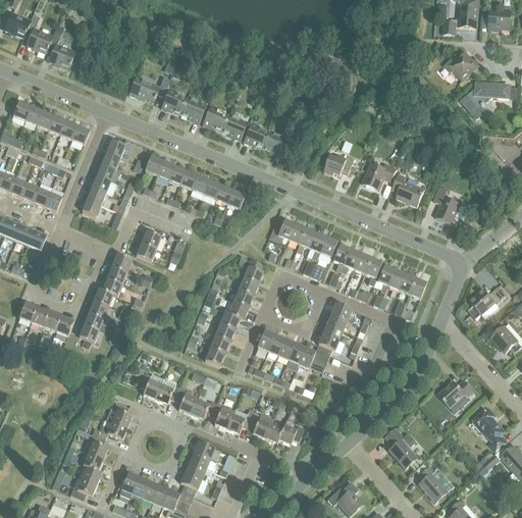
[(456,26),(459,27),(475,28),(478,0),(456,0),(461,4),(460,18),(456,17),(456,22),(444,21),(442,34),(455,35),(456,26)]
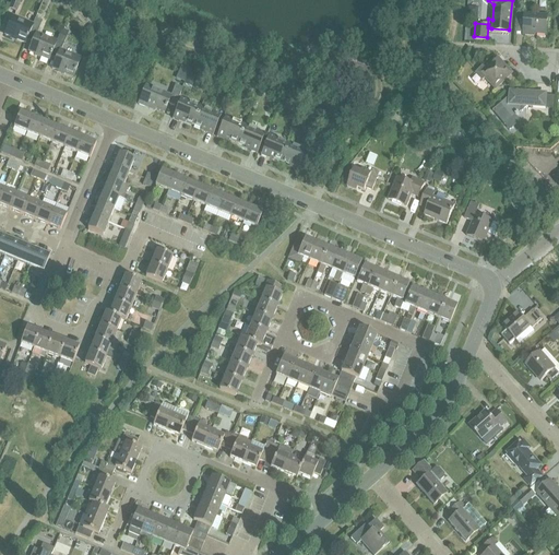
[(470,3),(468,12),(477,13),(478,4),(470,3)]
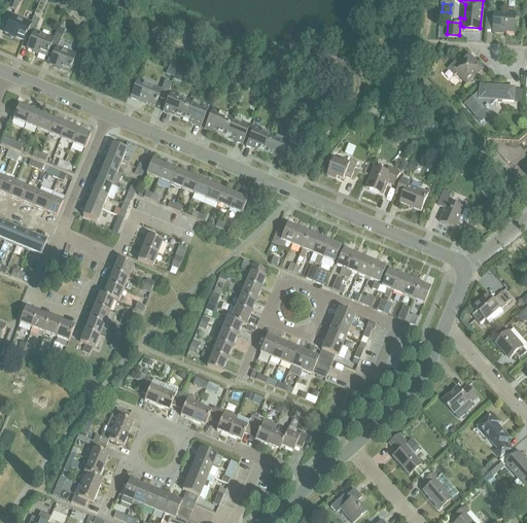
[(515,29),(517,11),(495,9),(493,29),(503,30),(503,28),(515,29)]
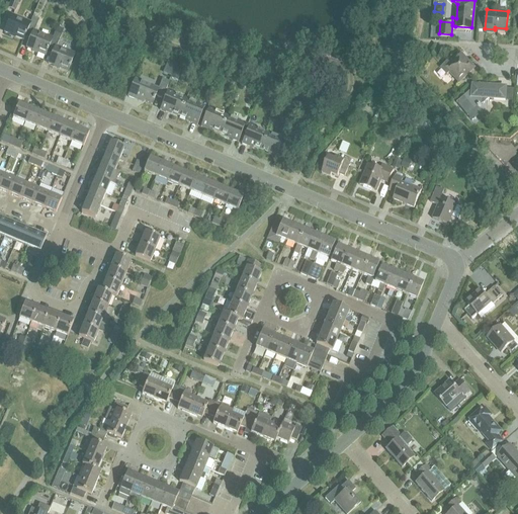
[(30,20),(30,19),(11,12),(4,28),(23,36),(24,34),(30,20)]
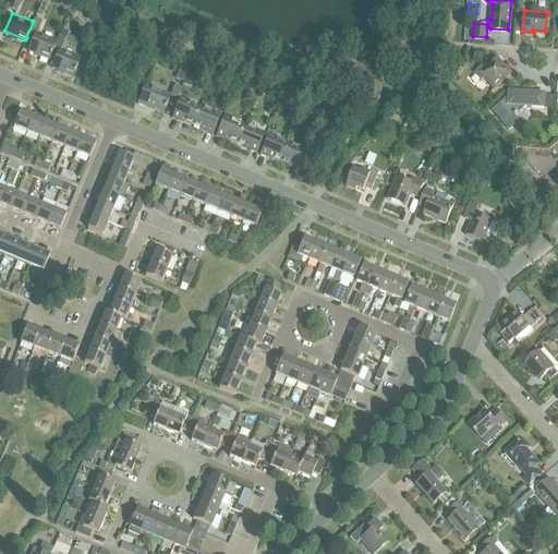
[(33,22),(26,37),(32,39),(28,48),(49,57),(52,49),(52,48),(57,38),(56,38),(52,36),(37,31),(43,17),(39,16),(36,15),(35,14),(33,21),(33,22)]
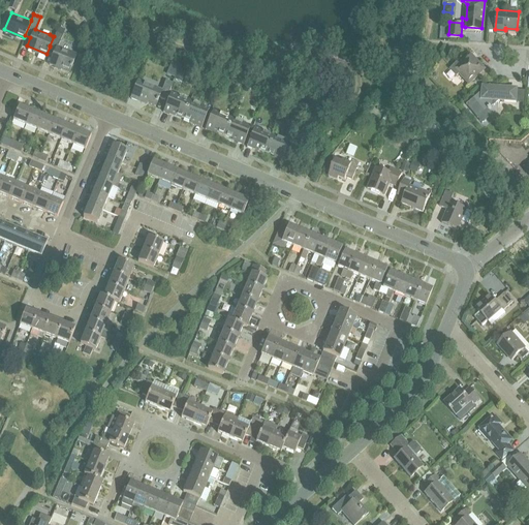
[(86,20),(81,24),(85,28),(90,24),(86,20)]
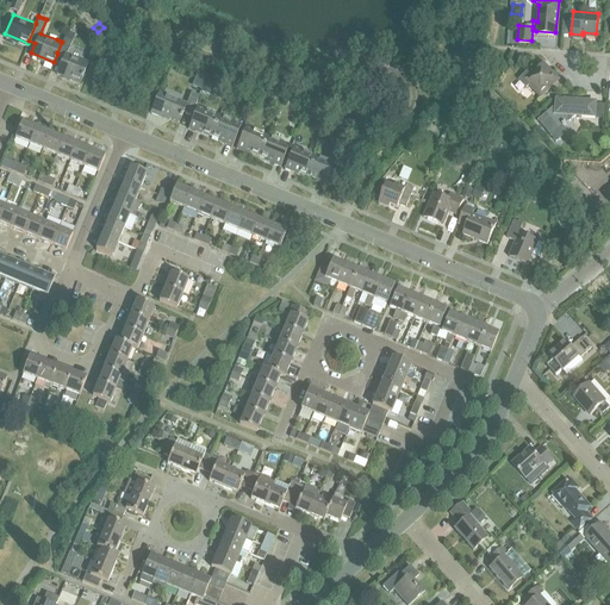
[(62,42),(57,52),(63,55),(57,70),(80,80),(88,60),(67,51),(72,37),(64,35),(61,42),(62,42)]
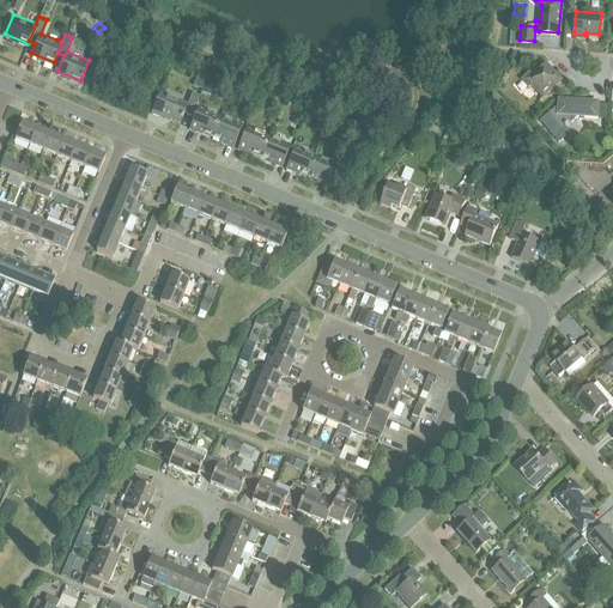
[(556,79),(559,76),(551,67),(552,66),(546,59),(533,72),(529,68),(521,76),(529,84),(533,81),(538,86),(539,84),(546,91),(557,80),(556,79)]
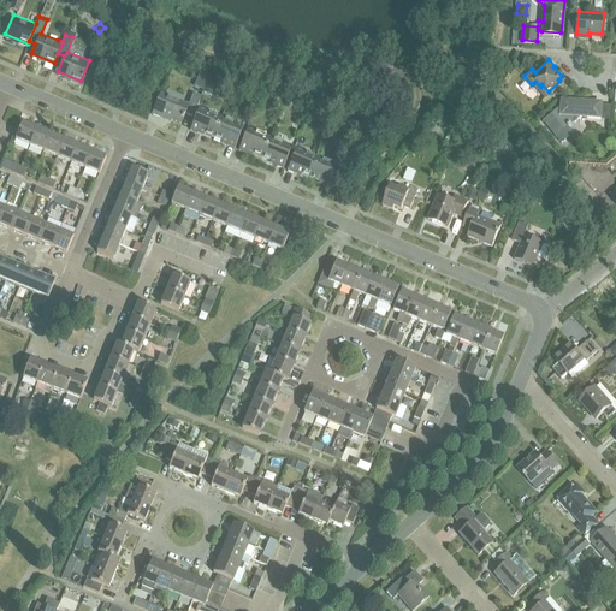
[(208,78),(203,90),(211,93),(215,82),(208,78)]
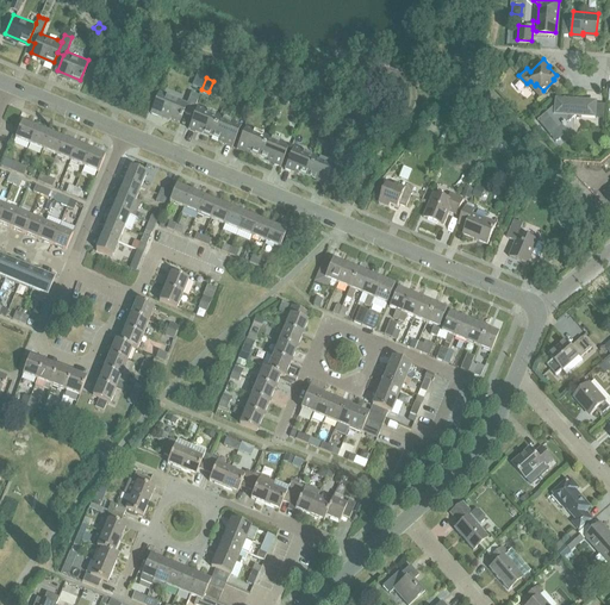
[(191,91),(186,101),(159,89),(150,110),(159,113),(160,111),(179,119),(182,110),(191,113),(199,94),(191,91)]
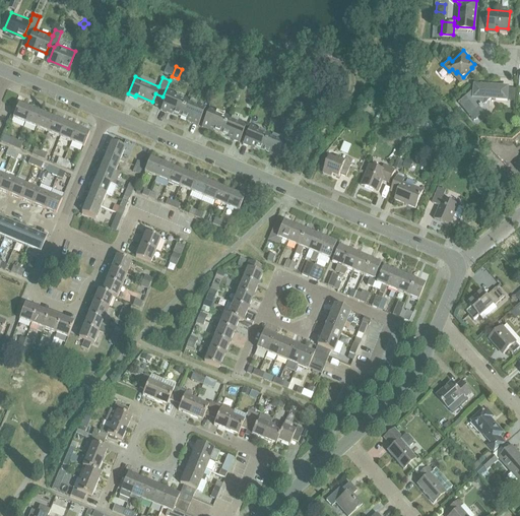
[(464,94),(458,100),(461,104),(465,108),(470,114),(479,106),(479,105),(492,95),(507,97),(508,84),(484,83),(478,82),(464,94)]
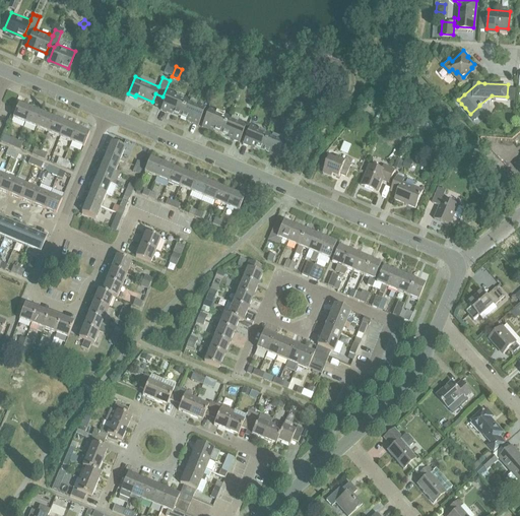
[(277,85),(275,93),(282,95),(285,87),(277,85)]
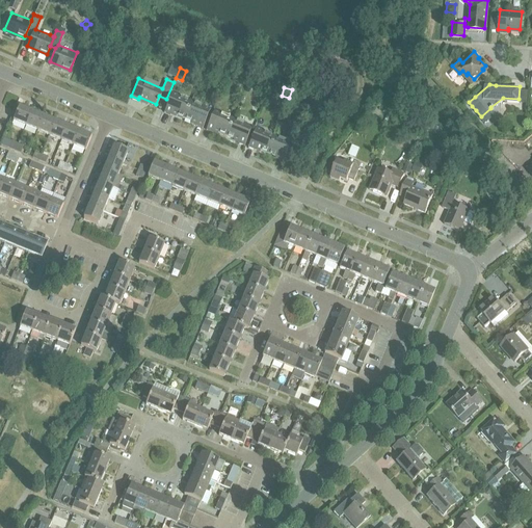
[(184,115),(191,99),(171,90),(164,109),(170,112),(171,110),(184,115)]
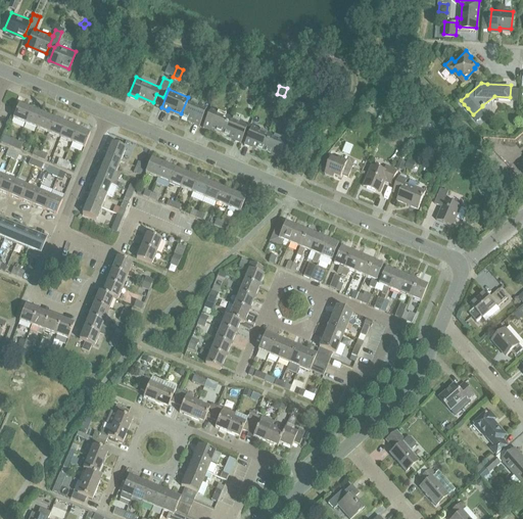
[(188,97),(181,113),(193,119),(193,121),(199,123),(206,105),(188,97)]
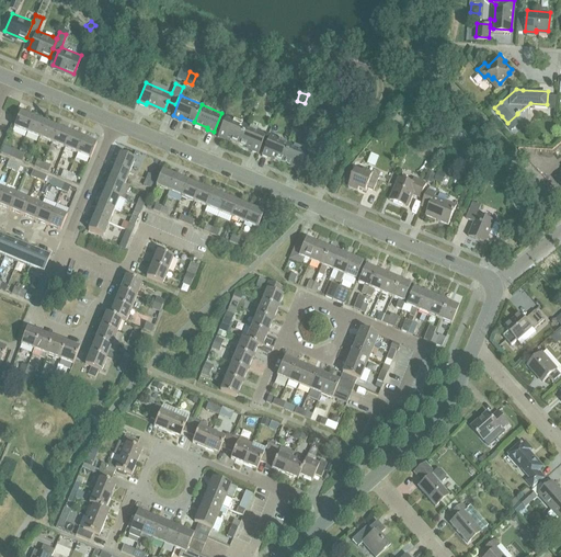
[(27,129),(33,114),(21,109),(14,124),(27,129)]
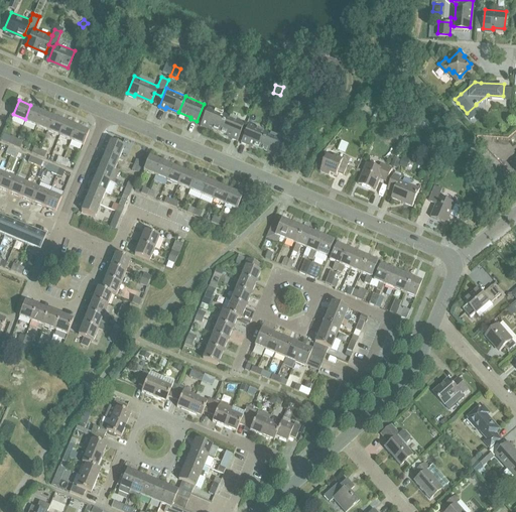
[(42,110),(30,105),(25,119),(36,124),(42,110)]
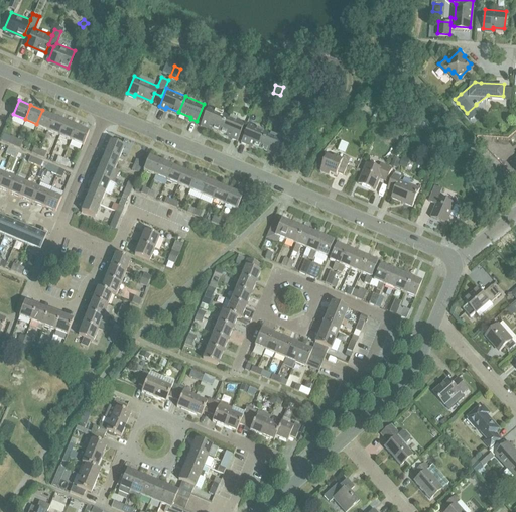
[(219,129),(226,113),(208,105),(200,123),(207,126),(207,124),(219,129)]
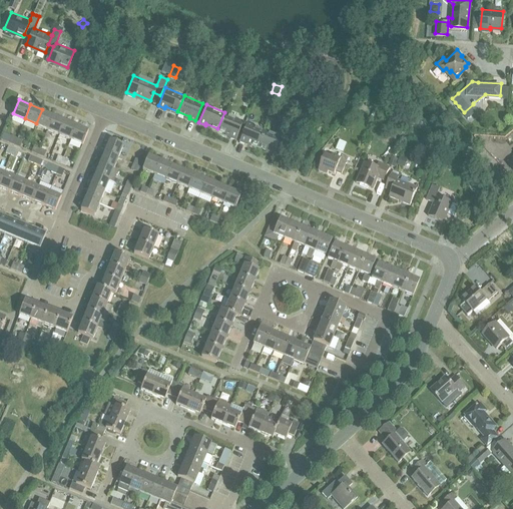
[(42,109),(36,123),(48,127),(54,113),(42,109)]
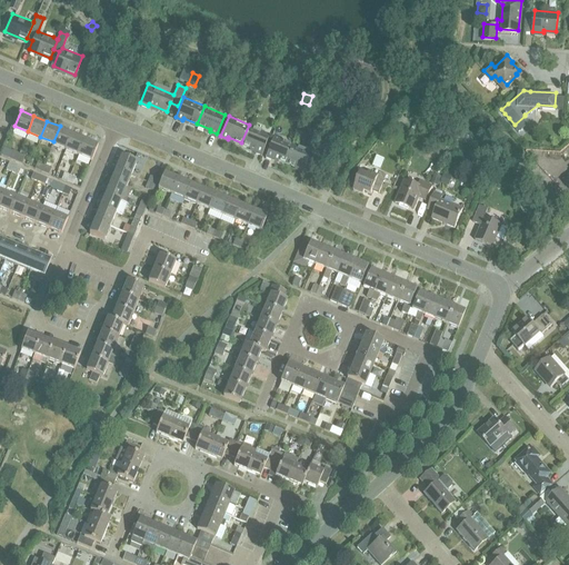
[(270,134),(249,125),(241,142),(255,148),(255,150),(261,152),(270,134)]
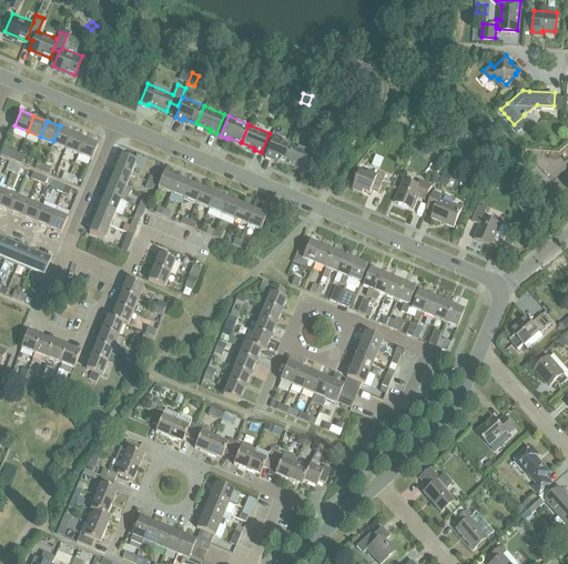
[(60,126),(53,141),(66,147),(72,131),(60,126)]
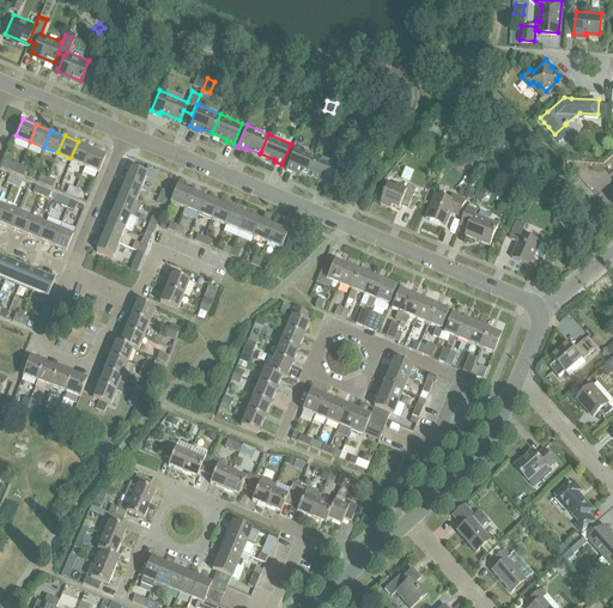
[(91,147),(78,141),(71,158),(84,164),(91,147)]
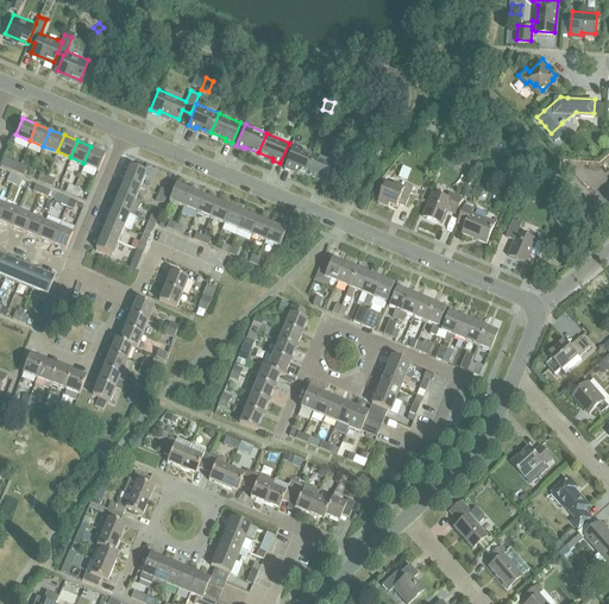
[(307,172),(314,153),(293,144),(284,165),(292,168),(293,167),(307,172)]
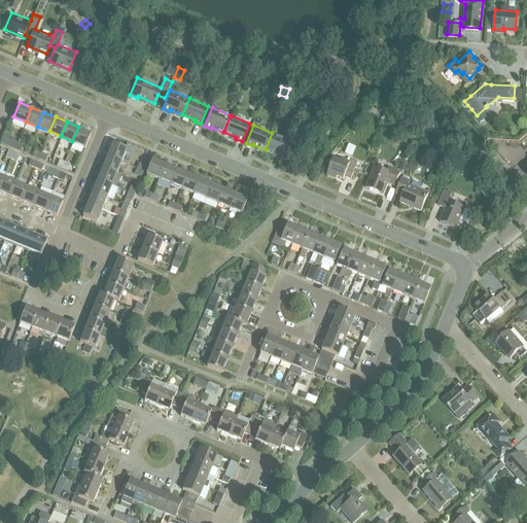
[(78,127),(72,141),(84,146),(91,132),(78,127)]
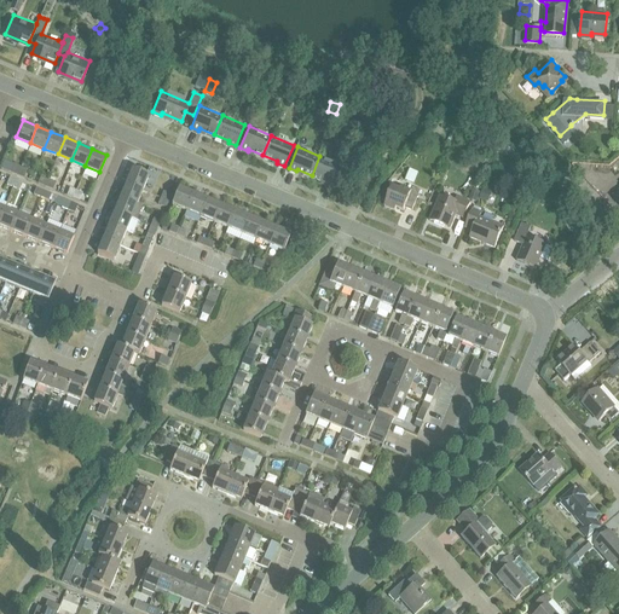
[(319,156),(312,175),(327,181),(325,183),(334,186),(342,164),(319,156)]
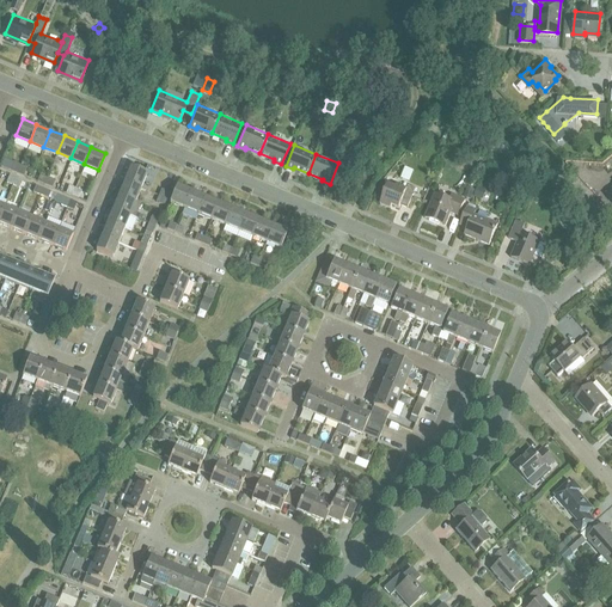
[(403,173),(412,176),(416,164),(407,161),(403,173)]
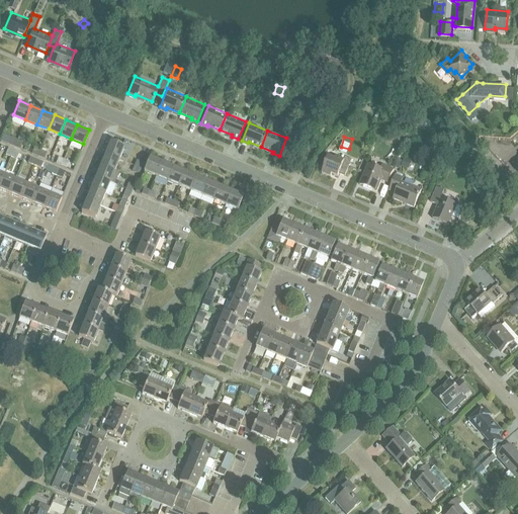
[(105,151),(119,156),(124,144),(110,139),(105,151)]
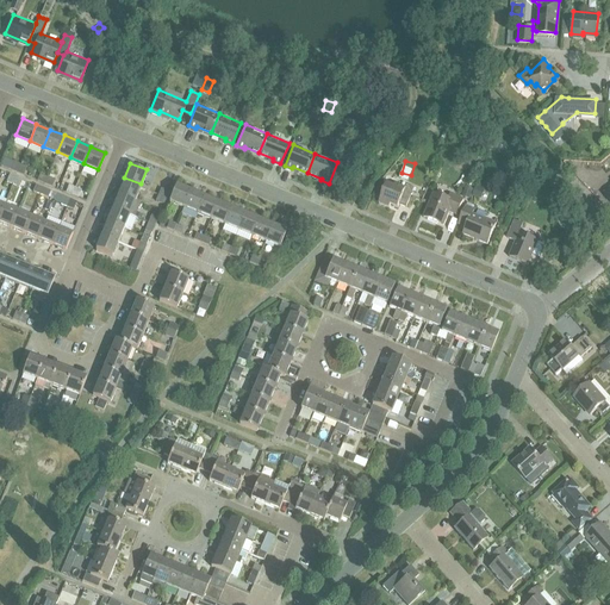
[(55,176),(48,174),(45,180),(53,184),(55,176)]
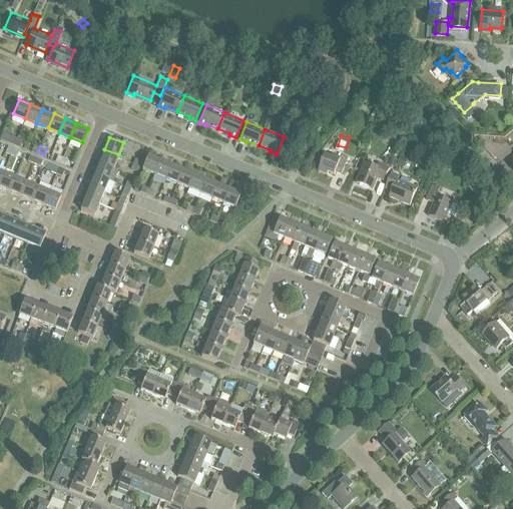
[(104,149),(100,160),(113,166),(118,154),(104,149)]
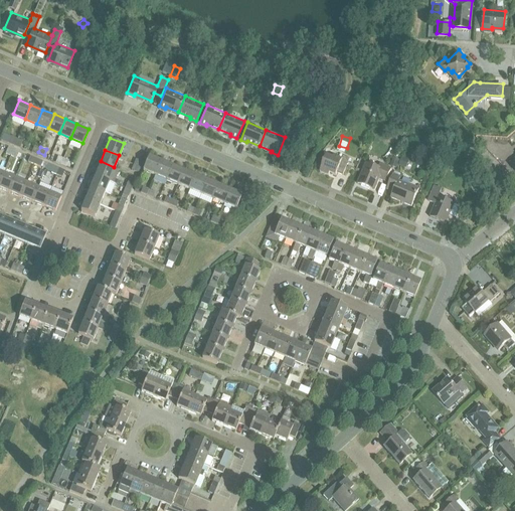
[(333,155),(327,153),(321,168),(329,172),(330,170),(336,172),(338,169),(343,171),(350,155),(344,153),(342,156),(334,153),(333,155)]
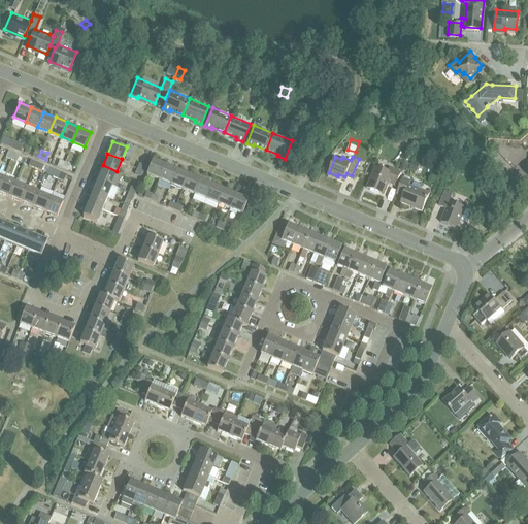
[(35,166),(37,160),(31,158),(29,164),(35,166)]
